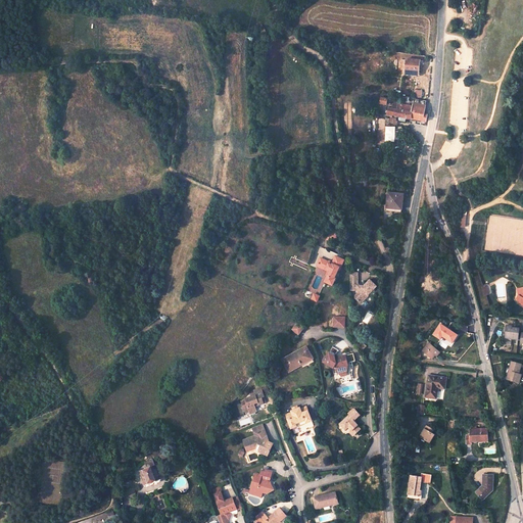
[(407,60),(405,75),(418,77),(420,62),(407,60)]
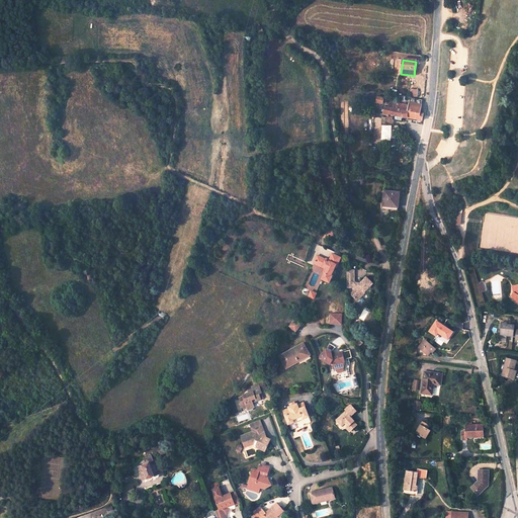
[(408,105),(394,103),(390,103),(390,105),(387,105),(387,108),(383,107),(382,114),(387,115),(389,114),(397,116),(396,119),(403,120),(403,117),(408,117),(408,110),(408,105)]
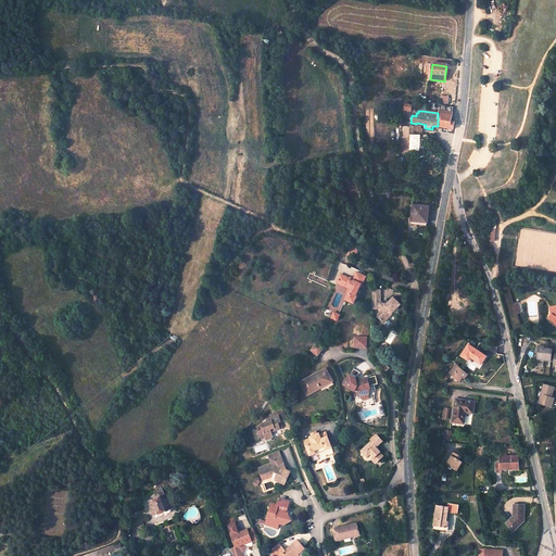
[(438,111),(438,113),(438,118),(438,126),(453,129),(454,122),(450,122),(451,113),(438,111)]
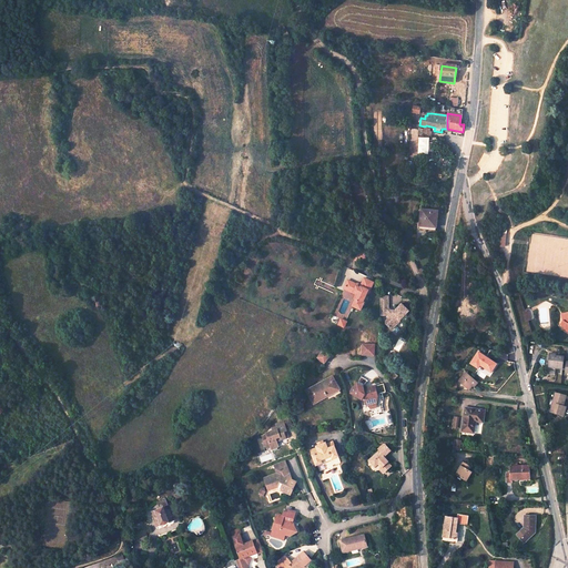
[(429,154),(429,138),(418,137),(418,154),(429,154)]
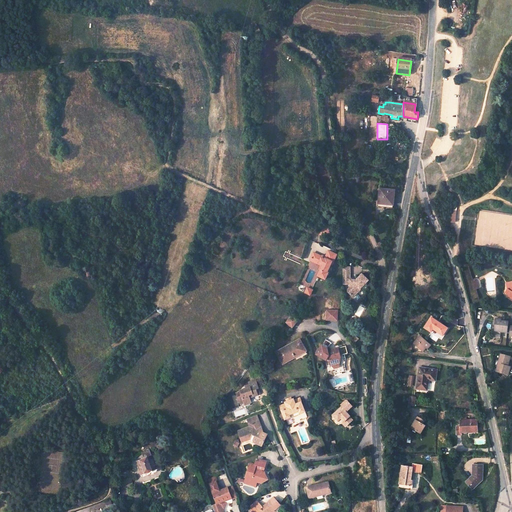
[(379,188),(378,204),(394,205),(395,189),(379,188)]
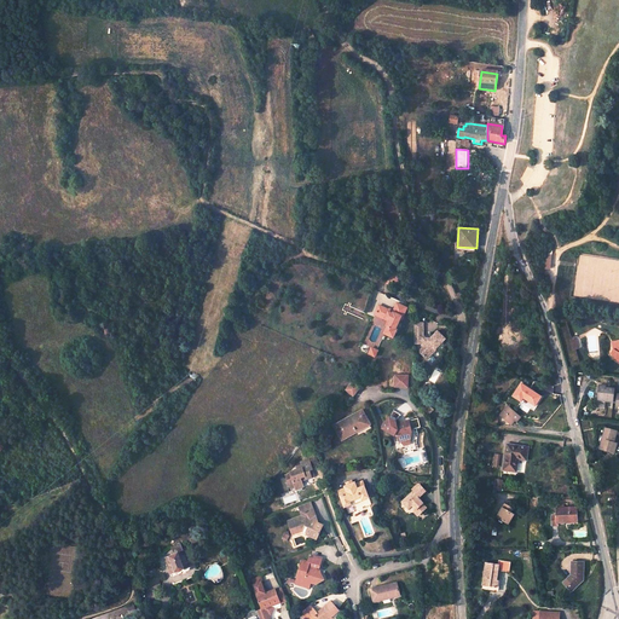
[(389,307),(380,302),(375,311),(386,316),(386,314),(391,317),(385,330),(394,334),(398,327),(397,325),(400,316),(401,317),(408,305),(398,300),(394,307),(394,308),(393,310),(389,308),(389,307)]
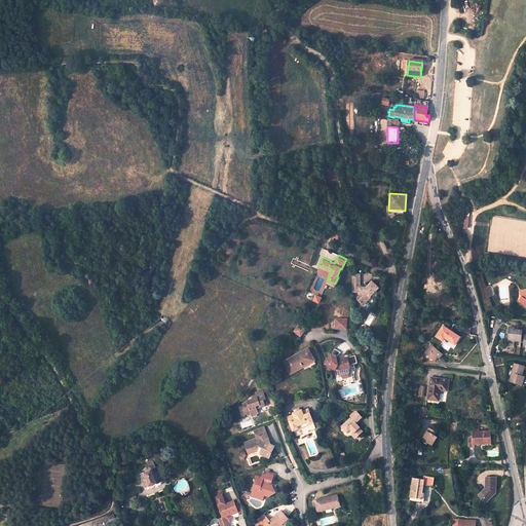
[(373,291),(377,288),(372,283),(366,288),(360,288),(360,274),(352,274),(351,293),(359,293),(359,296),(357,298),(357,300),(362,306),(366,302),(370,298),(369,298),(375,293),(373,291)]
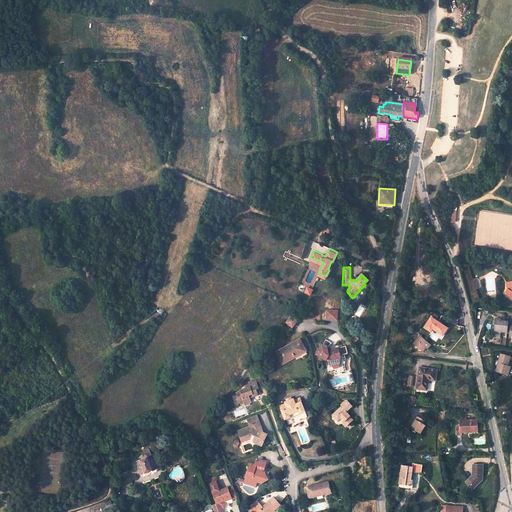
[(337,311),(326,311),(326,320),(337,321),(337,311)]
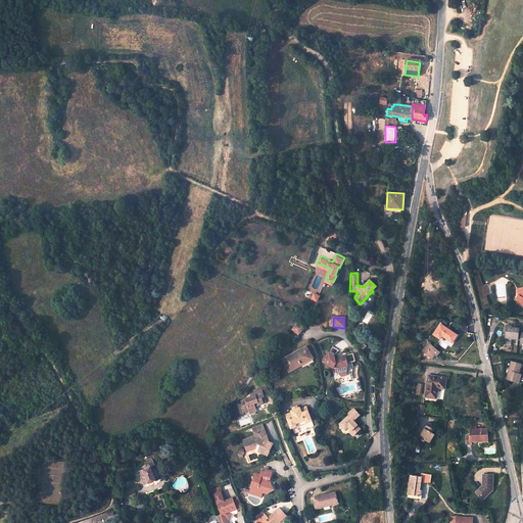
[(292,330),(298,335),(303,328),(297,323),(292,330)]
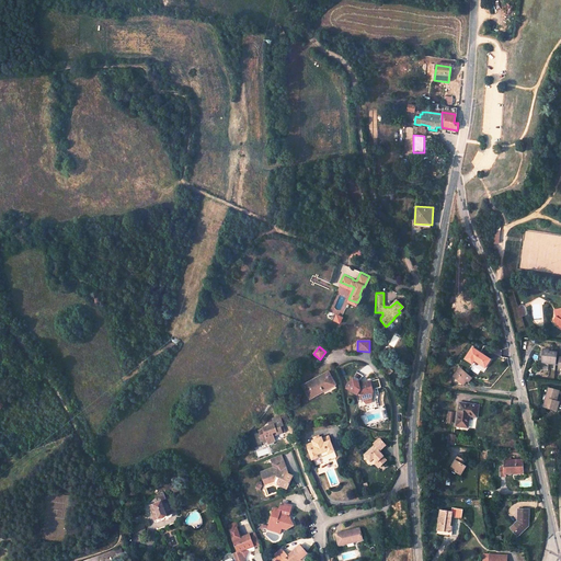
[(482,356),(471,347),(459,364),(471,371),(482,356)]
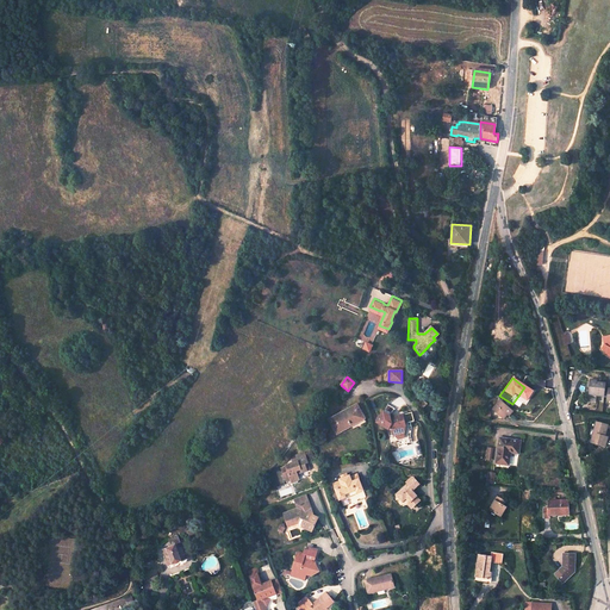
[(591,380),(590,392),(595,393),(595,394),(605,394),(607,383),(597,381),(597,380),(591,380)]
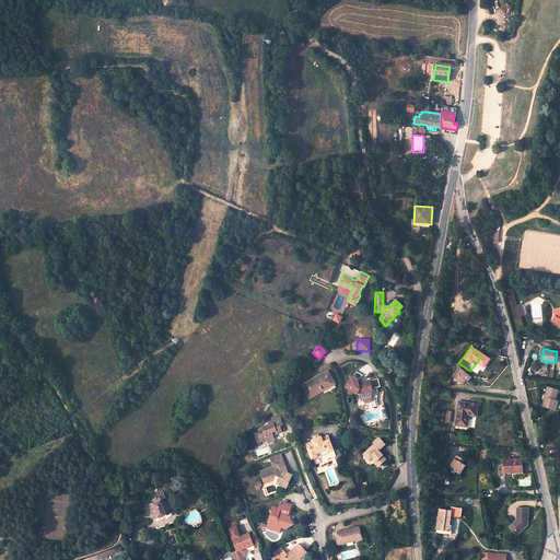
[(471,374),(458,364),(452,373),(464,381),(467,376),(468,378),(471,374)]
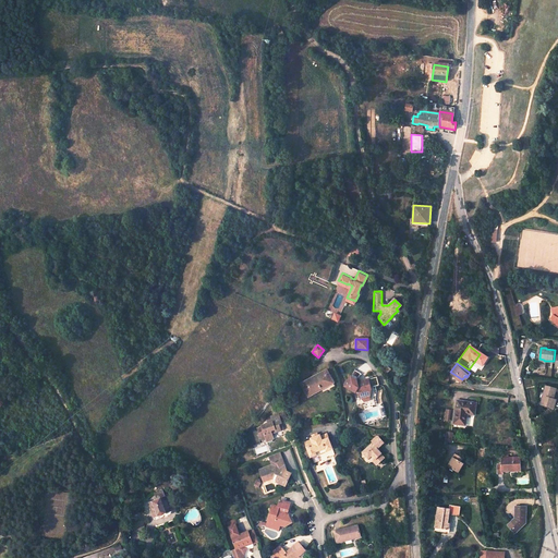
[(302,388),(308,400),(323,392),(325,397),(337,390),(328,374),(302,388)]
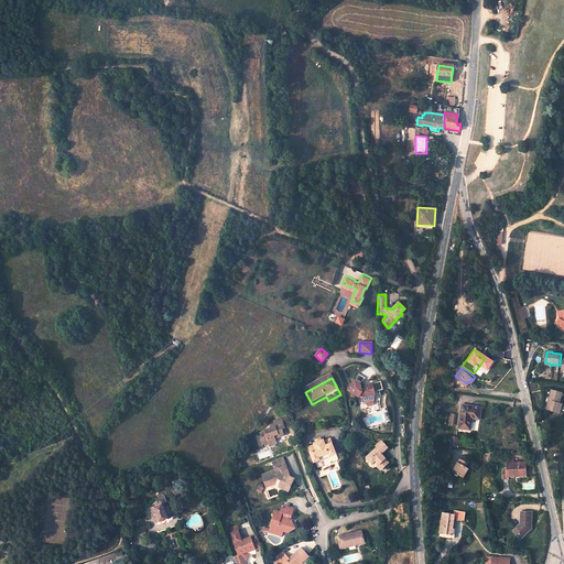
[(359,386),(353,382),(347,393),(359,399),(359,398),(366,401),(371,400),(375,394),(371,384),(364,387),(362,389),(360,389),(360,388),(359,386)]
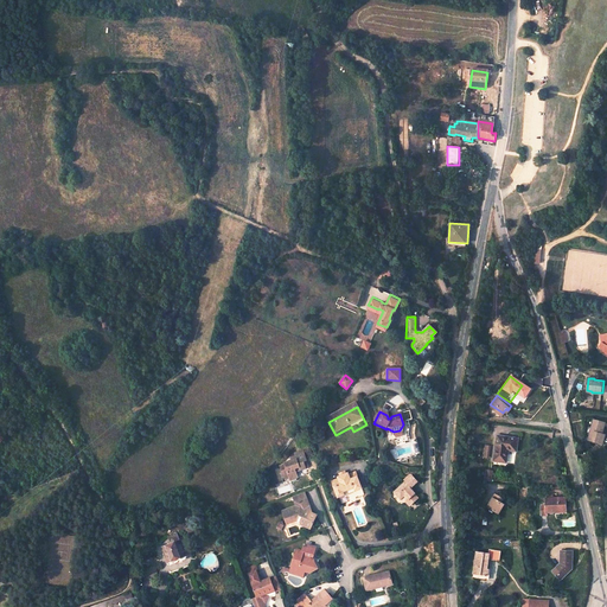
[(601,434),(604,422),(596,421),(593,420),(587,440),(599,443),(601,434)]
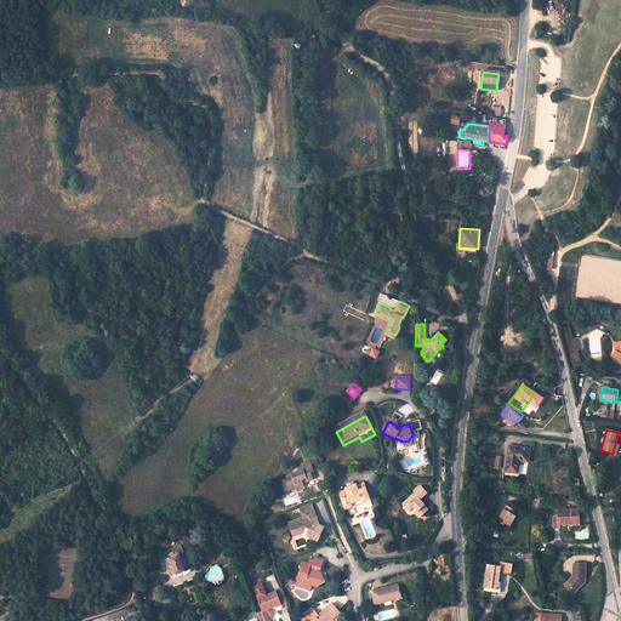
[(411,444),(412,434),(409,440),(403,442),(403,446),(411,444)]
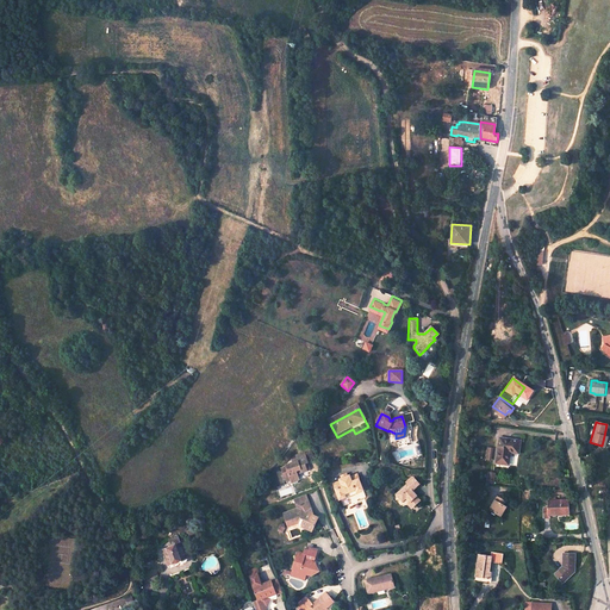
[(500,434),(497,462),(511,465),(514,450),(523,453),(526,437),(500,434)]
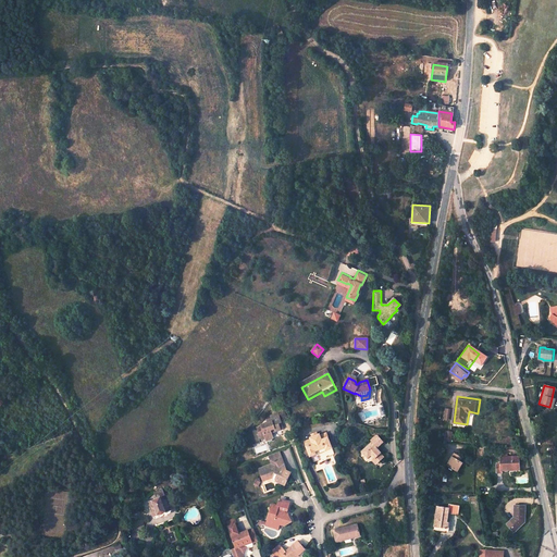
[(378,417),(375,408),(372,408),(370,409),(367,409),(364,410),(363,410),(362,412),(363,419),(366,420),(367,420),(370,419),(372,419),(374,418),(378,417)]
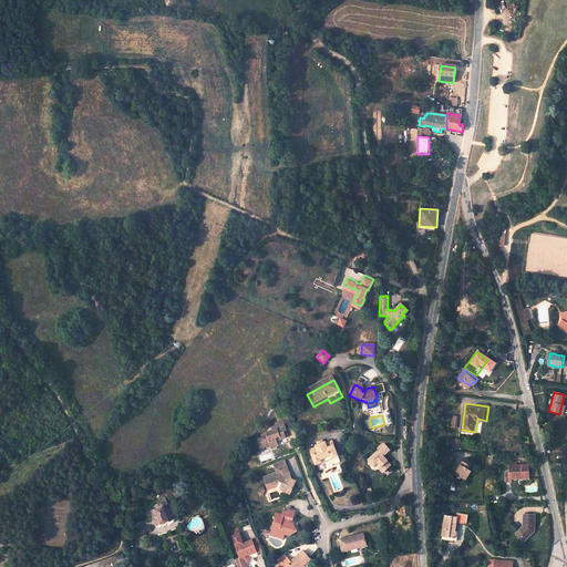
[(284,420),(276,423),(277,425),(272,426),(272,430),(267,432),(267,433),(263,434),(266,443),(269,442),(270,443),(271,445),(277,443),(276,442),(278,442),(277,440),(276,436),(280,435),(281,439),(287,436),(285,431),(288,430),(284,420)]
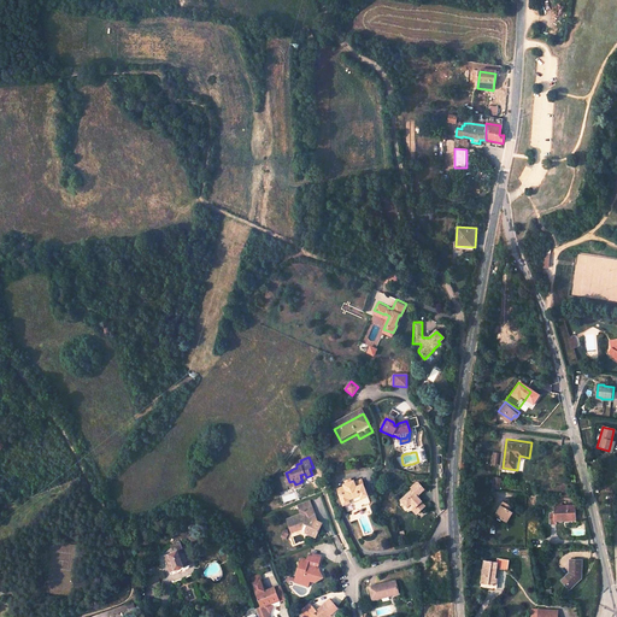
[(345,489),(338,492),(344,509),(350,505),(348,503),(360,498),(362,501),(368,499),(362,482),(354,485),(354,483),(344,487),(345,489)]
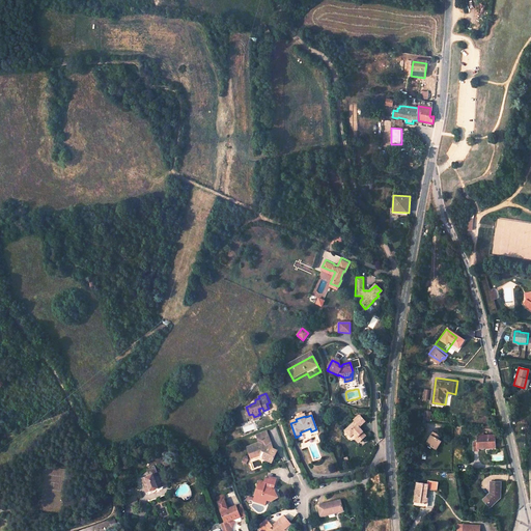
[(354,421),(355,422),(344,431),(351,437),(354,435),(357,438),(360,442),(365,437),(362,432),(363,432),(359,427),(365,422),(359,416),(354,421)]
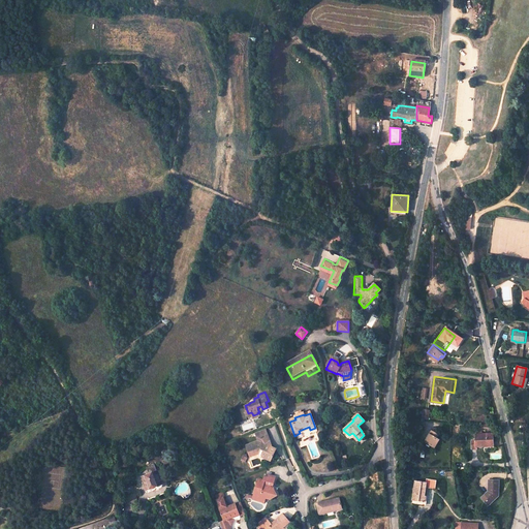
[(429,430),(422,443),(433,448),(438,439),(435,438),(437,434),(429,430)]
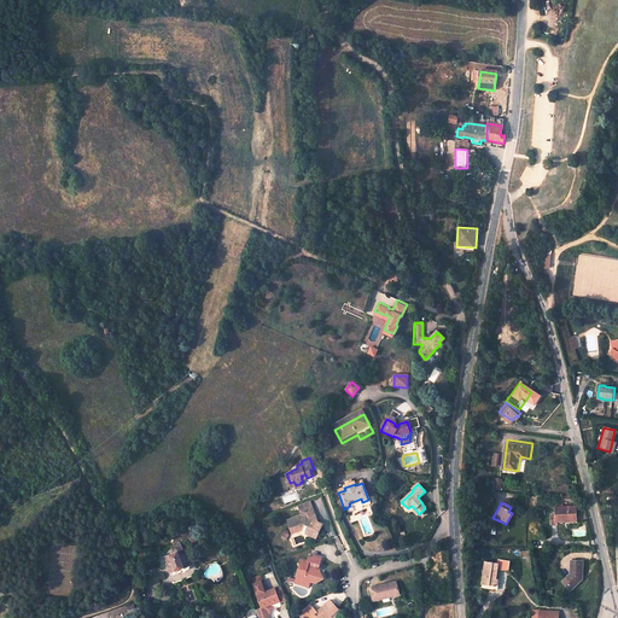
[(316,537),(320,528),(319,524),(313,522),(312,517),(314,516),(312,507),(308,508),(299,511),(301,516),(287,520),(292,534),(303,530),(304,530),(307,536),(313,538),(316,537)]
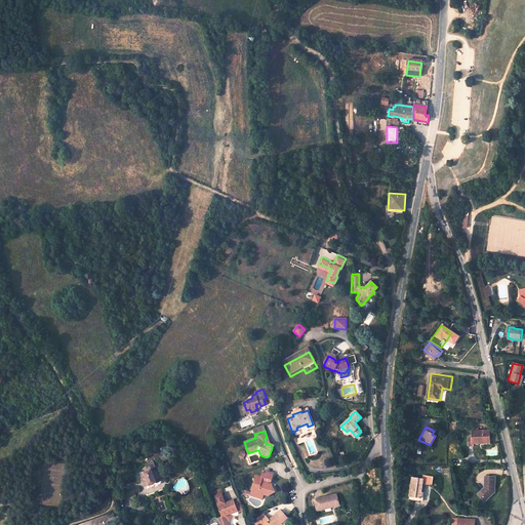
[(489,431),(471,432),(472,438),(468,438),(468,447),(473,447),(473,444),(479,444),(479,439),(489,439),(489,431)]
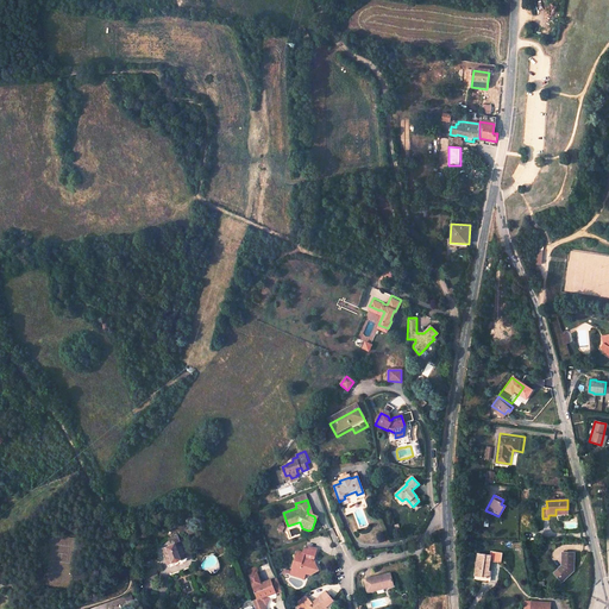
[(164,551),(169,564),(170,564),(173,564),(175,563),(176,563),(177,562),(179,560),(181,560),(182,562),(184,562),(186,560),(187,559),(187,558),(187,556),(183,547),(182,547),(181,544),(164,551)]
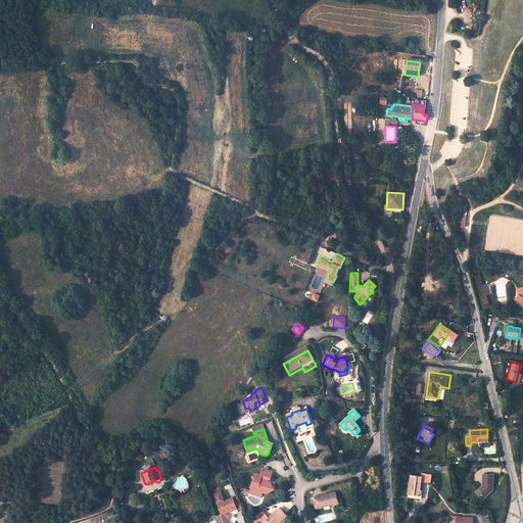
[(252,479),(249,489),(251,490),(250,494),(260,497),(262,493),(264,493),(265,494),(266,494),(268,488),(270,487),(272,483),(268,482),(269,480),(270,481),(273,472),(272,472),(265,470),(264,473),(260,472),(259,476),(256,474),(254,479),(252,479)]
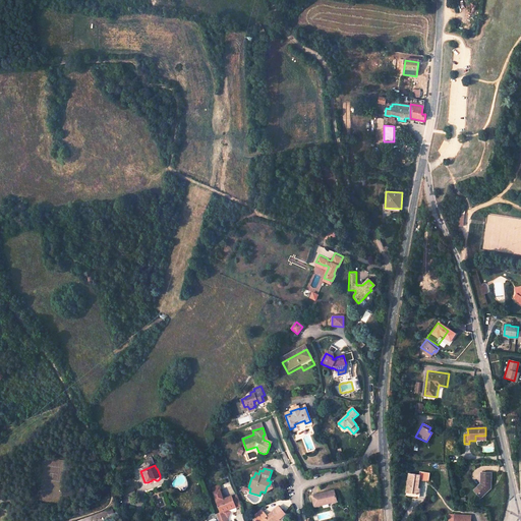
[(410,471),(407,491),(419,494),(421,478),(431,480),(432,471),(423,469),(422,473),(410,471)]
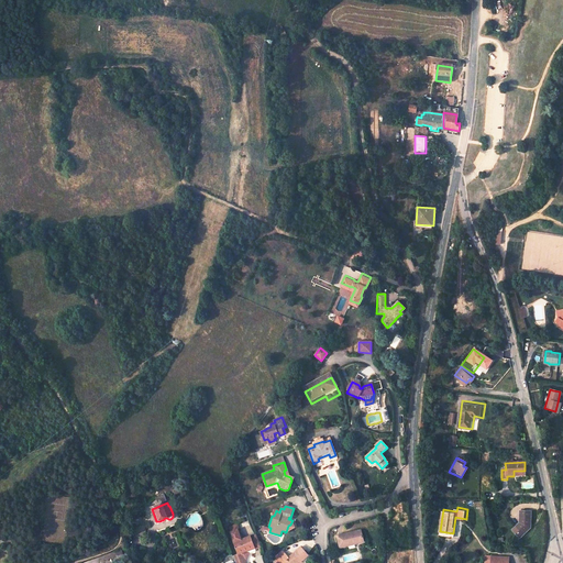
[(521,522),(514,532),(518,536),(520,533),(523,537),(531,528),(531,511),(521,511),(521,522)]
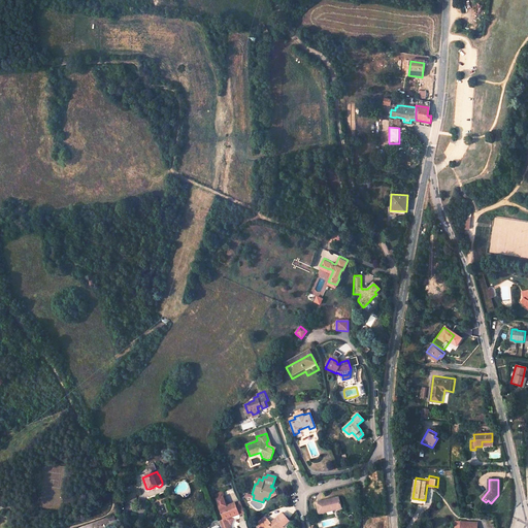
[(222,519),(218,521),(220,527),(230,527),(228,523),(229,517),(229,515),(237,513),(234,503),(226,505),(223,496),(215,499),(222,519)]
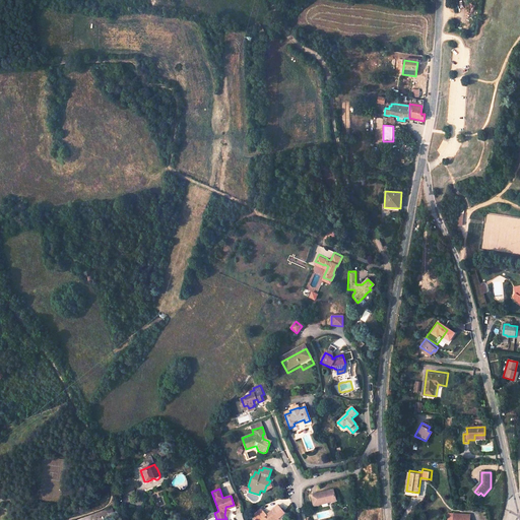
[(319,504),(337,500),(335,491),(312,496),(314,507),(320,506),(319,504)]
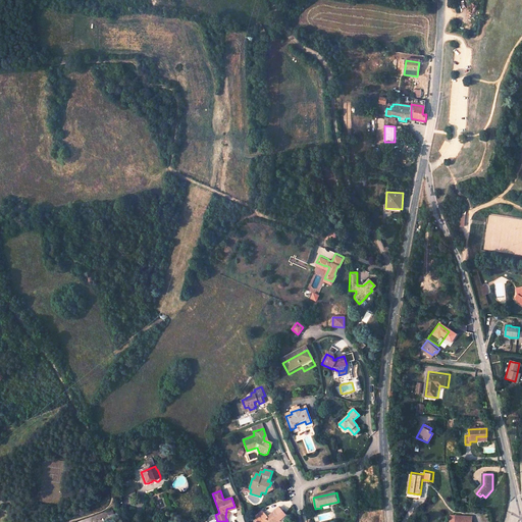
[(271,514),(268,517),(262,511),(255,517),(257,520),(255,521),(268,521),(269,521),(268,521),(278,521),(279,521),(286,515),(279,507),(271,514)]
